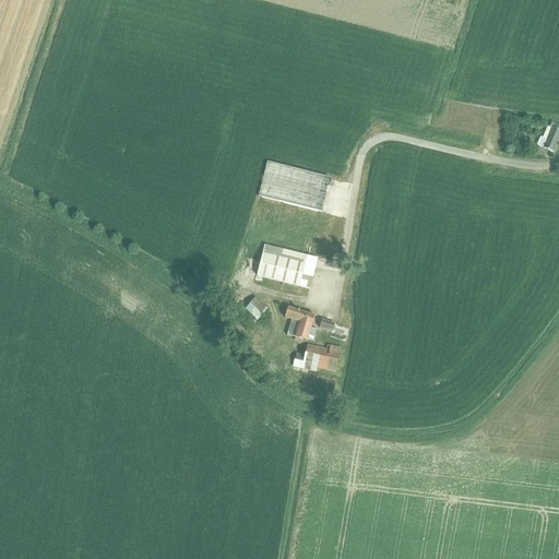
[(538,145),(536,151),(547,156),(550,151),(554,152),(558,140),(558,125),(552,122),(552,125),(551,128),(548,135),(546,140),(543,138),(540,137),(537,145),(538,145)]
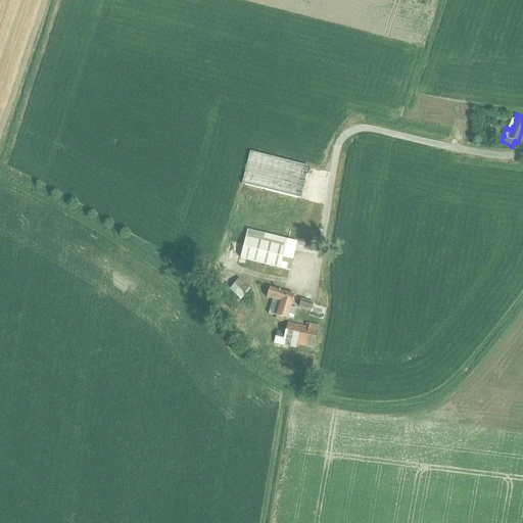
[(308,168),(250,152),(242,185),(300,199),(308,168)]
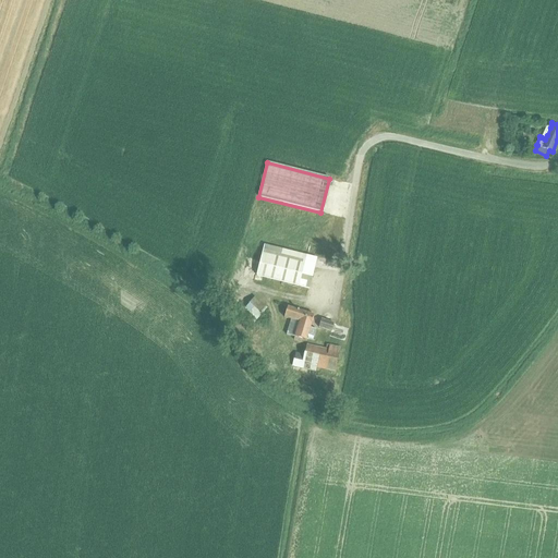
[(264,245),(256,276),(299,287),(306,256),(264,245)]
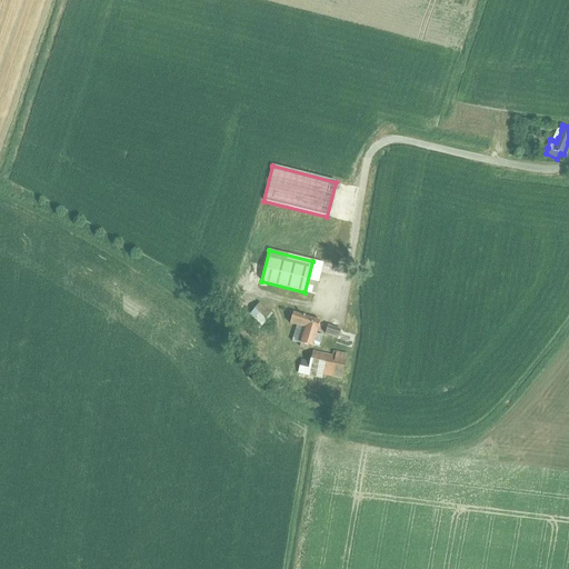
[(258,308),(242,325),(255,335),(269,318),(258,308)]
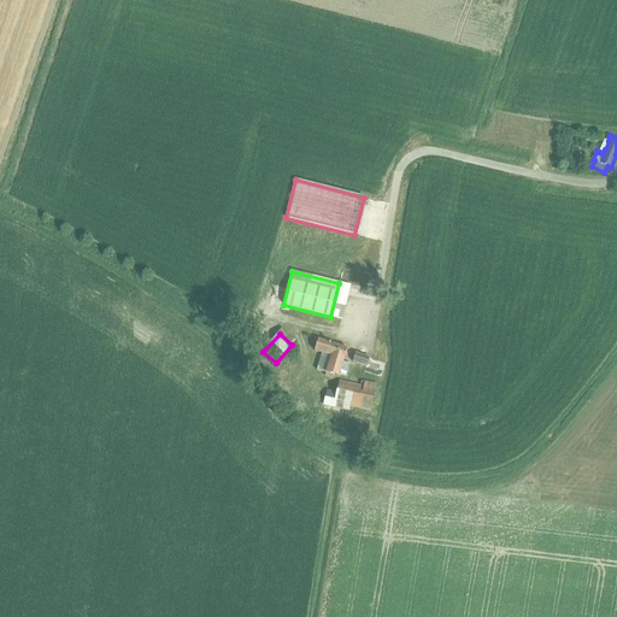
[(350,365),(344,363),(347,350),(318,340),(315,351),(322,353),(317,370),(325,374),(325,376),(333,378),(334,376),(339,377),(339,375),(340,376),(341,375),(346,377),(350,365)]
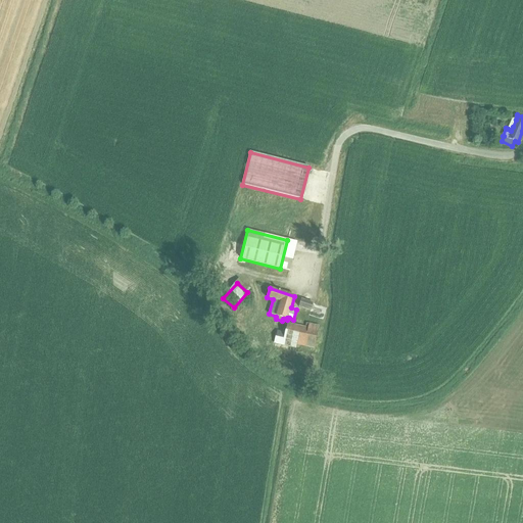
[(322,318),(325,307),(301,299),(298,306),(311,311),(310,314),(322,318)]
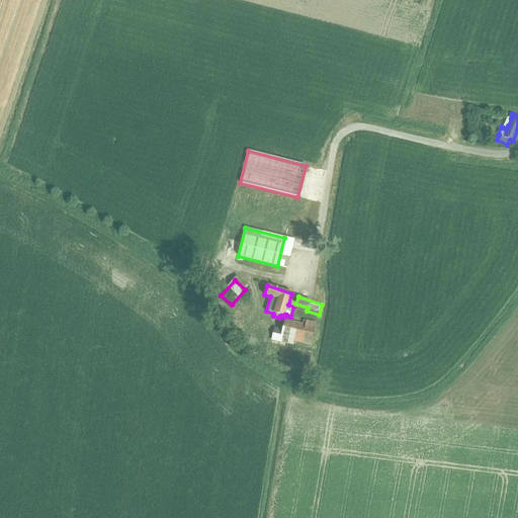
[(292,340),(314,343),(317,321),(285,316),(283,327),(274,325),(272,339),(291,342),(292,340)]
